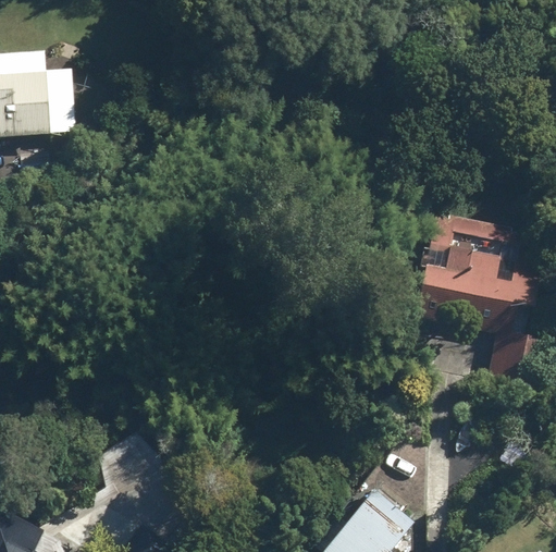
[(0,136),(52,133),(49,71),(0,73),(0,136)]
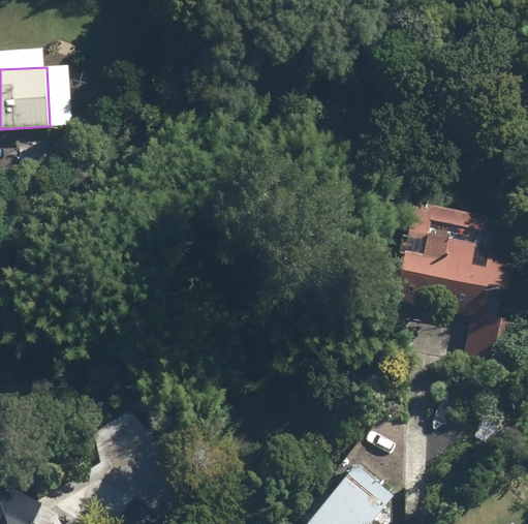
[(491,293),(507,296),(516,253),(499,250),(505,223),(413,205),(390,317),(467,333),(462,356),(521,368),(527,335),(527,326),(486,316),(491,293)]
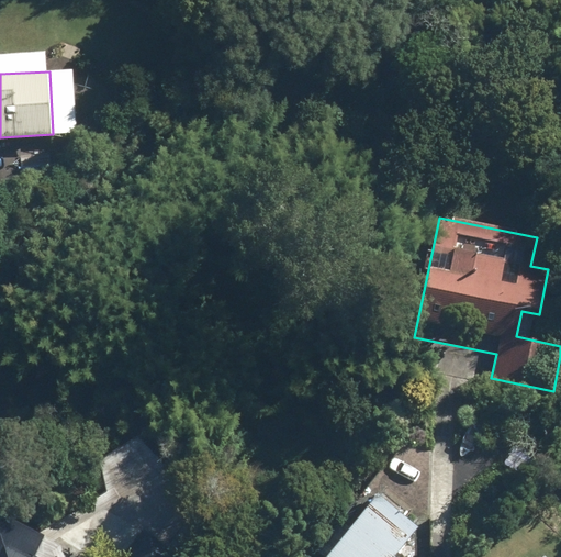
[(378,493),(325,556),(396,556),(395,556),(418,526),(378,493)]
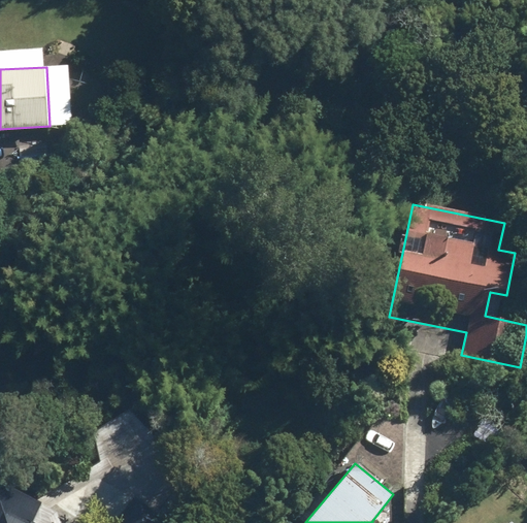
[(0,481),(0,522),(32,522),(43,501),(0,481)]
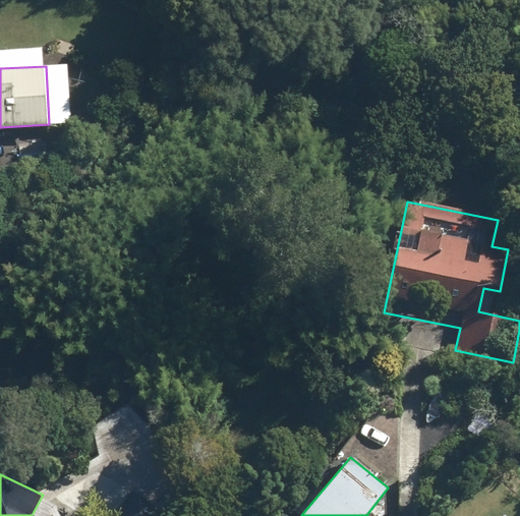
[(109,515),(170,515),(171,515),(134,485),(109,515)]
